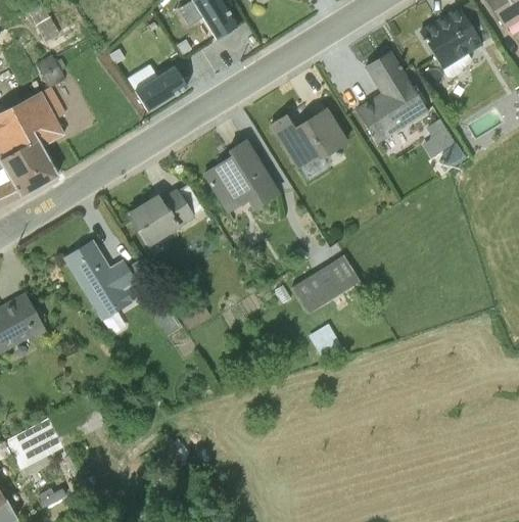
[(24,0),(47,43),(62,36),(42,0),(35,0),(24,0)]
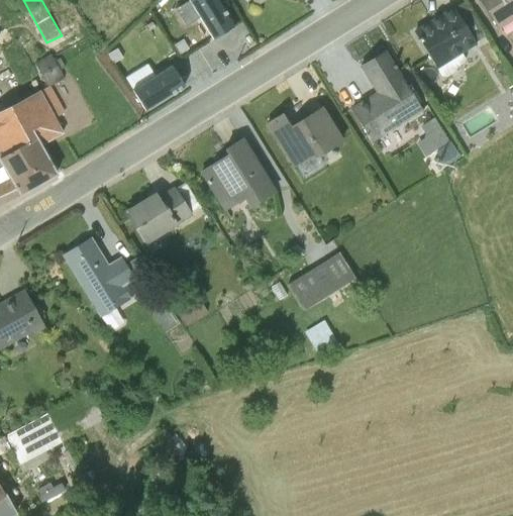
[(191,0),(214,38),(235,26),(219,0),(191,0)]
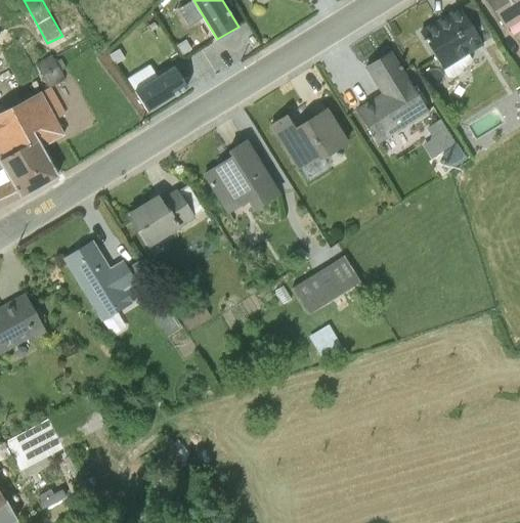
[(510,27),(519,20),(519,0),(489,0),(507,28),(510,27)]
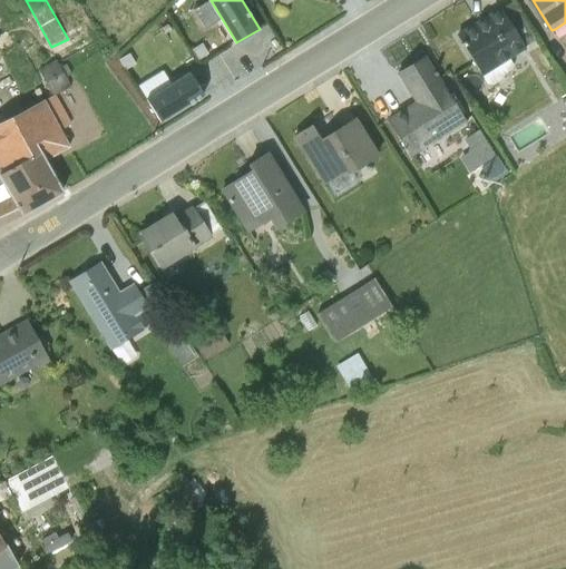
[(503,8),(526,46),(536,39),(513,1),(503,8)]
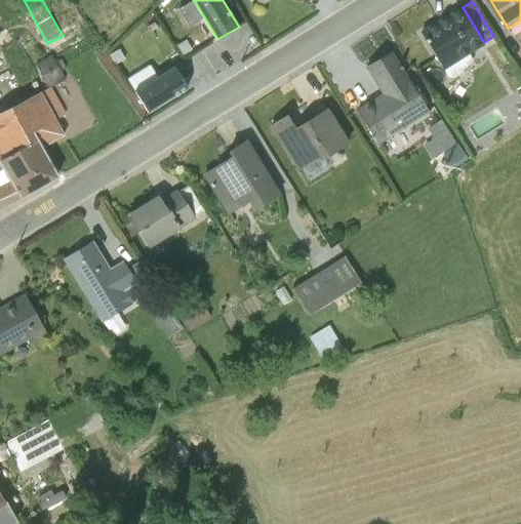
[(484,42),(463,7),(423,32),(450,77),(455,77),(464,72),(465,68),(473,63),(473,57),(470,53),(485,44),(484,42)]
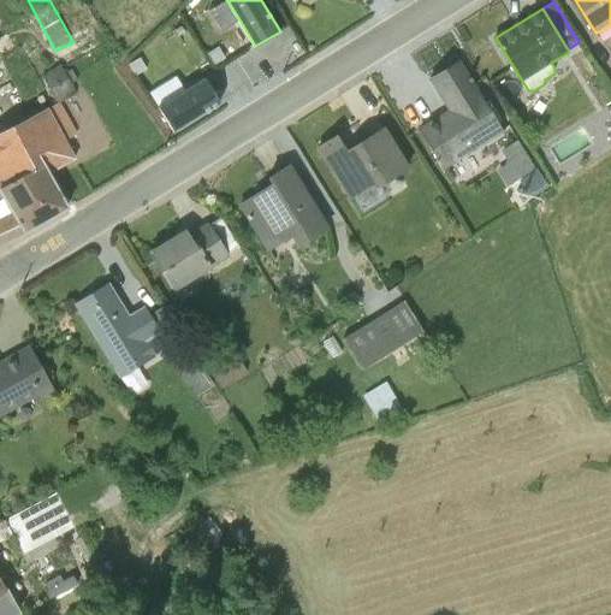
[(610,24),(599,31),(605,41),(610,36),(610,24)]
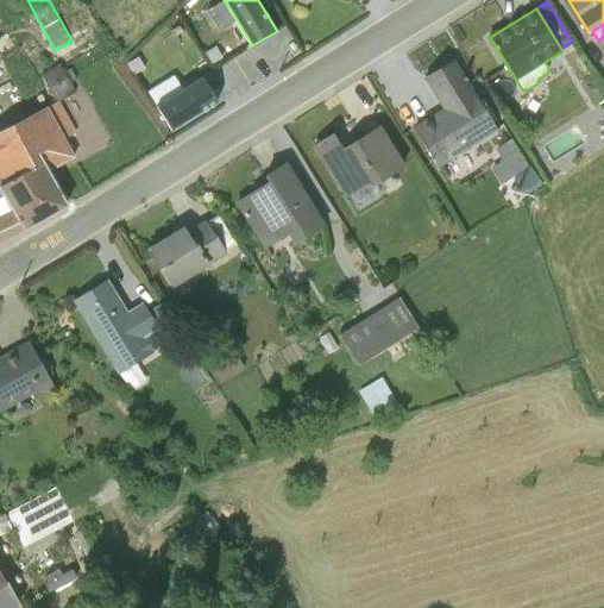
[(446,107),(416,127),(440,165),(498,130),(454,60),(427,76),(446,107)]
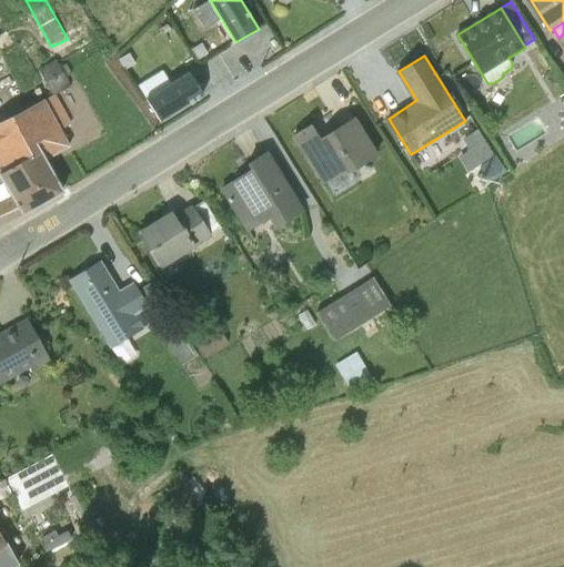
[(0,182),(3,181),(13,198),(0,204),(0,224),(63,190),(47,161),(72,145),(62,128),(73,122),(58,93),(60,92),(62,98),(71,93),(68,88),(72,85),(58,58),(40,67),(52,91),(0,120),(0,182)]
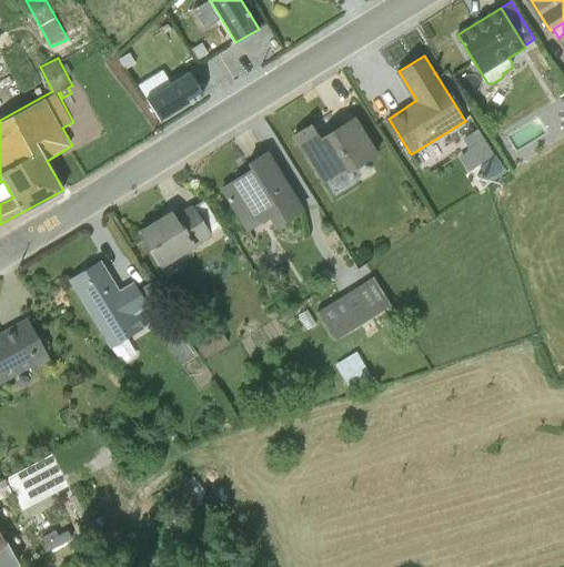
[(191,71),(147,98),(161,120),(204,93),(191,71)]
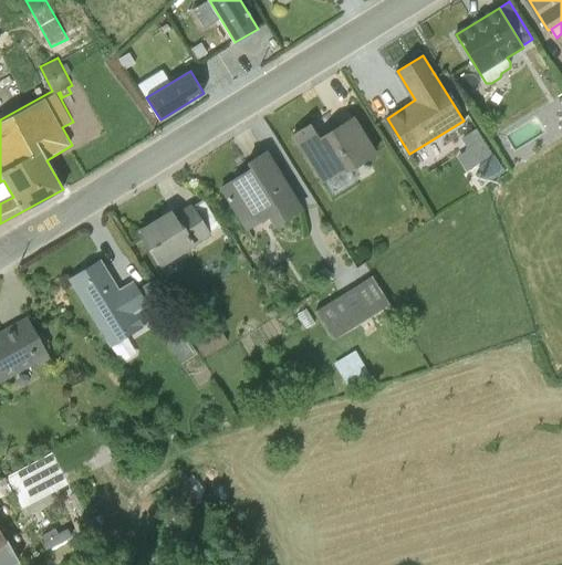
[(561,106),(555,105),(550,126),(561,128),(561,106)]
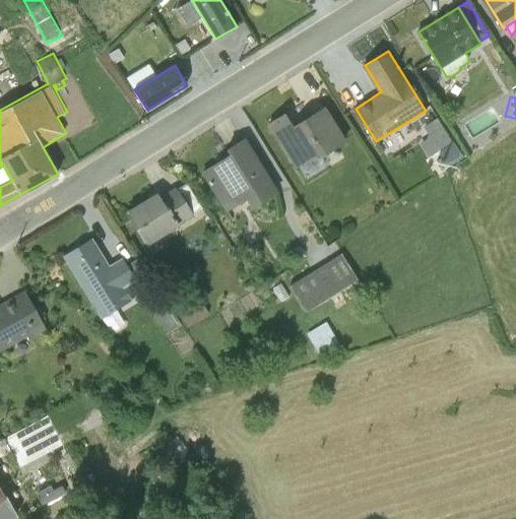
[(285,114),(270,123),(307,182),(329,168),(321,156),(345,141),(325,107),(302,122),(304,126),(296,130),(285,114)]
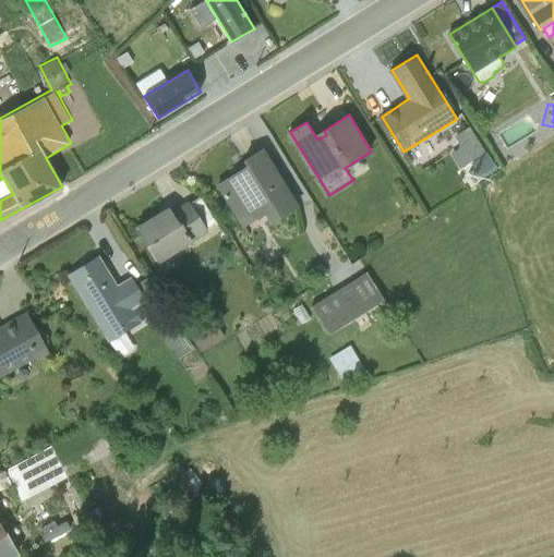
[(462,146),(450,154),(460,168),(486,150),(470,126),(455,136),(462,146)]
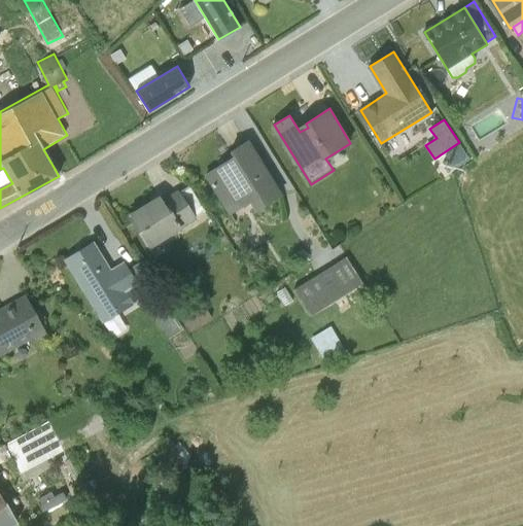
[(235,156),(207,174),(232,213),(249,202),(255,210),(282,194),(248,140),(231,151),(235,156)]
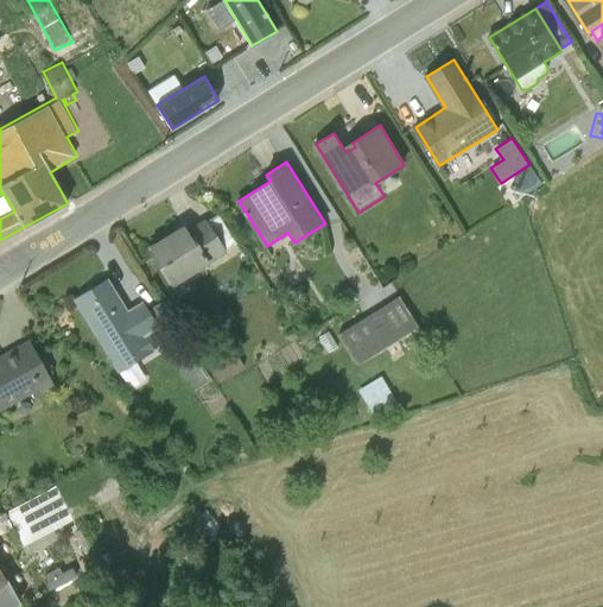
[(531,166),(513,178),(522,190),(539,179),(531,166)]
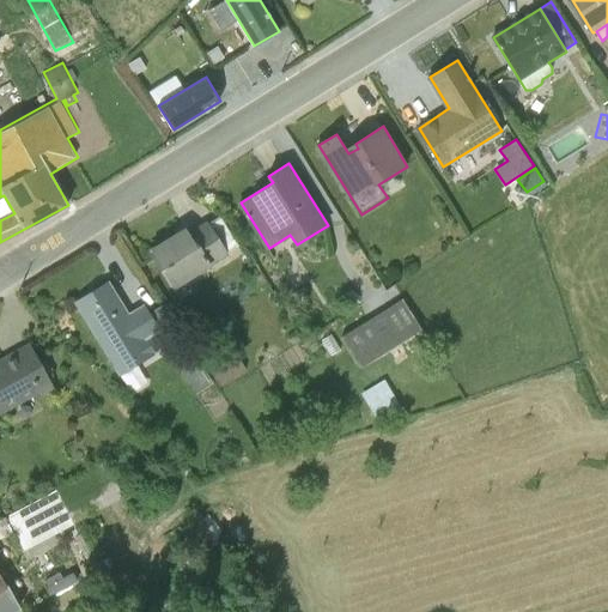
[(208,222),(226,252),(239,244),(222,214),(208,222)]
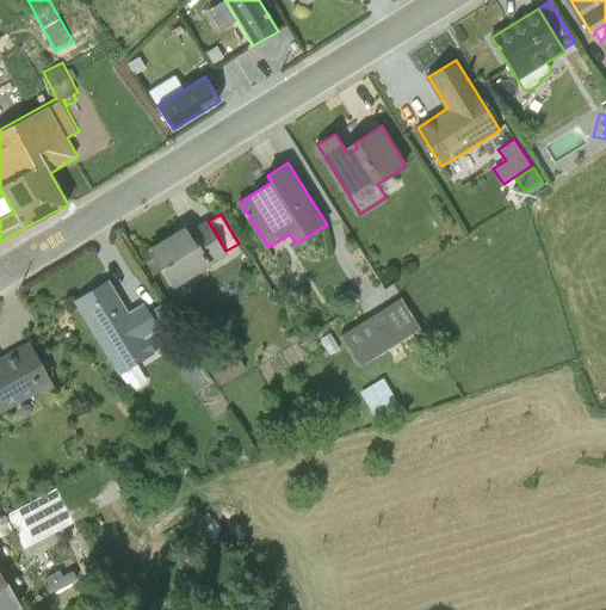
[(226,251),(208,221),(190,232),(187,227),(150,250),(174,287),(228,253),(226,251)]
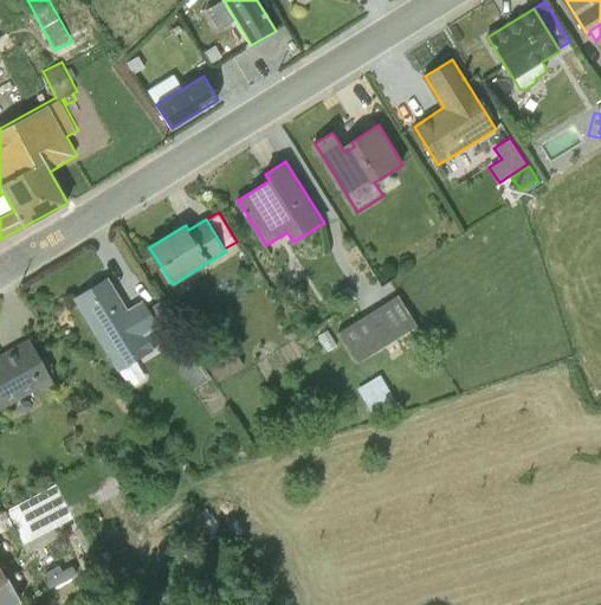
[(109,276),(75,297),(122,374),(139,364),(135,360),(168,340),(167,338),(180,329),(165,304),(152,311),(143,300),(128,308),(109,276)]
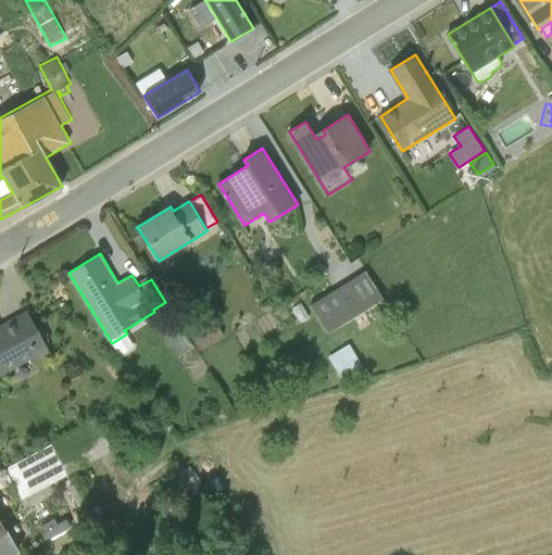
[(366,270),(311,304),(328,331),(383,298),(366,270)]
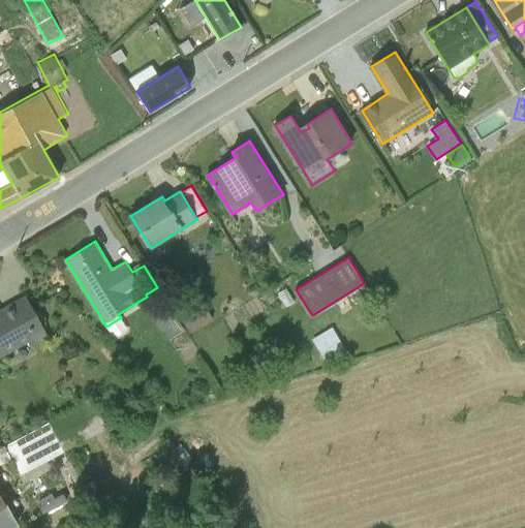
[(41,322),(35,311),(27,297),(0,311),(0,355),(33,337),(37,343),(50,337),(41,322)]
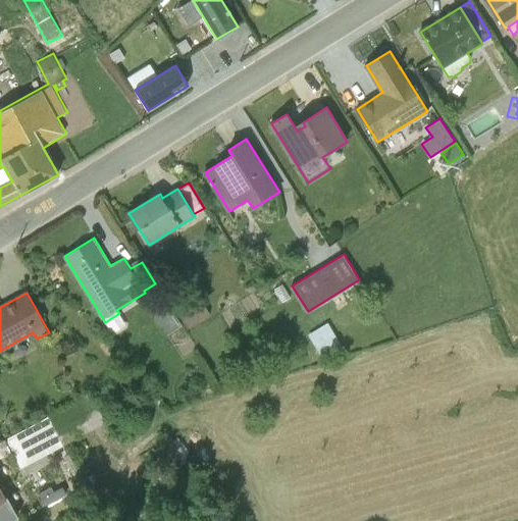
[(161,296),(148,303),(167,334),(180,326),(161,296)]
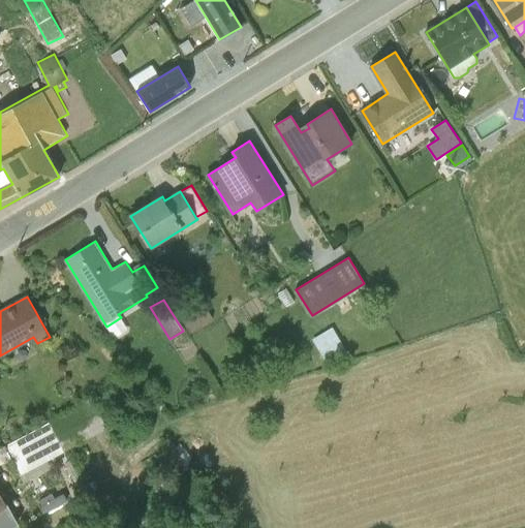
[(205,303),(183,317),(191,331),(214,316),(205,303)]
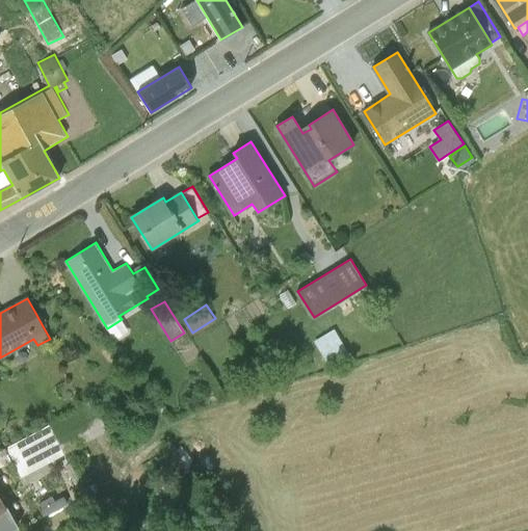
[(35,313),(42,324),(48,320),(42,309),(35,313)]
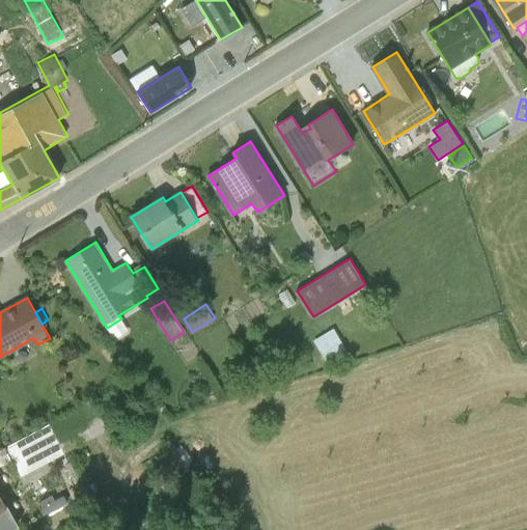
[(314,341),(307,346),(320,367),(328,362),(329,365),(350,353),(334,327),(313,339),(314,341)]
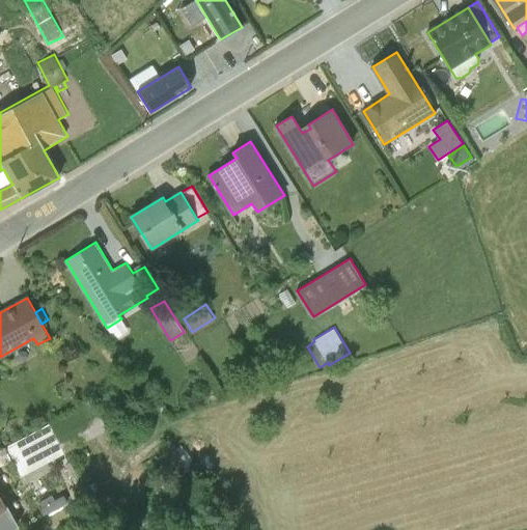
[(92,400),(0,449),(0,467),(14,461),(22,476),(108,429),(92,400)]
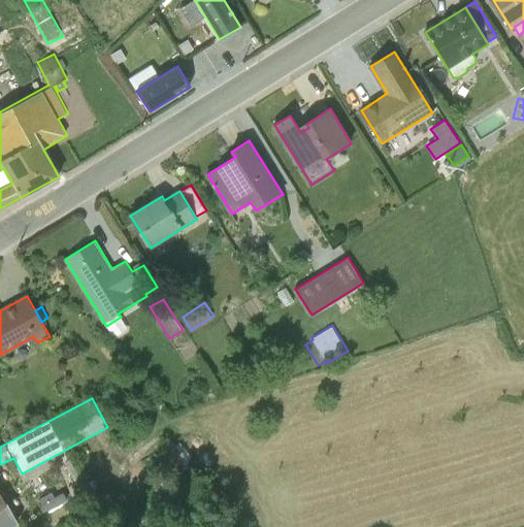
[(0,526),(15,526),(19,526),(0,492),(0,526)]
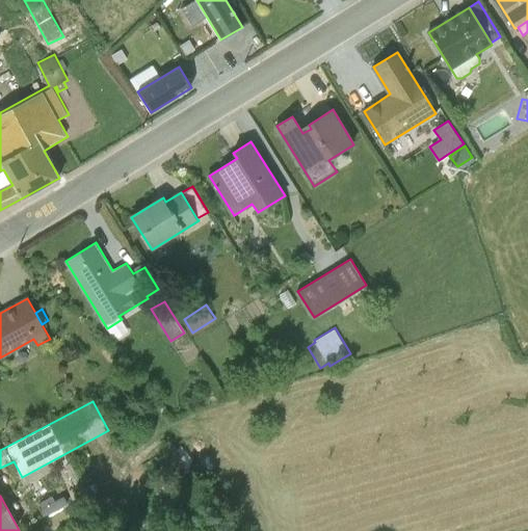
All buildings are outlined.
